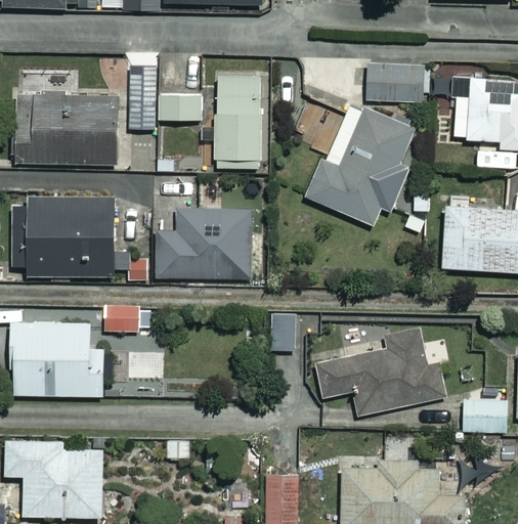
[(90,0),(0,0),(0,10),(90,12),(90,0)]
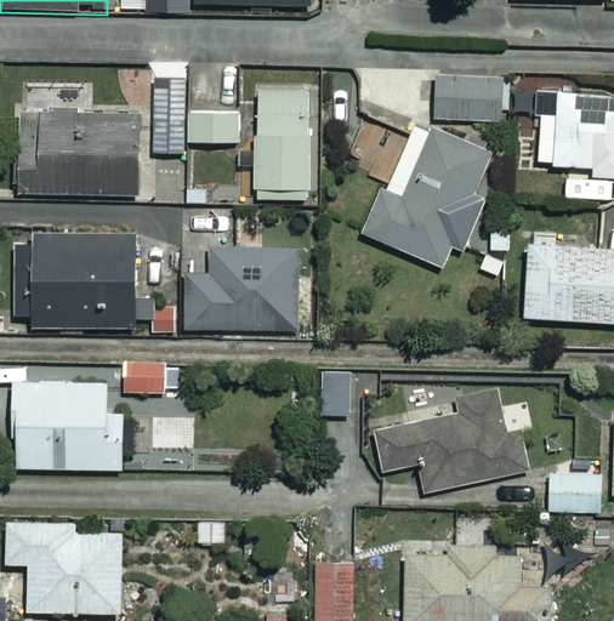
[(185,11),(183,0),(115,0),(115,12),(185,11)]
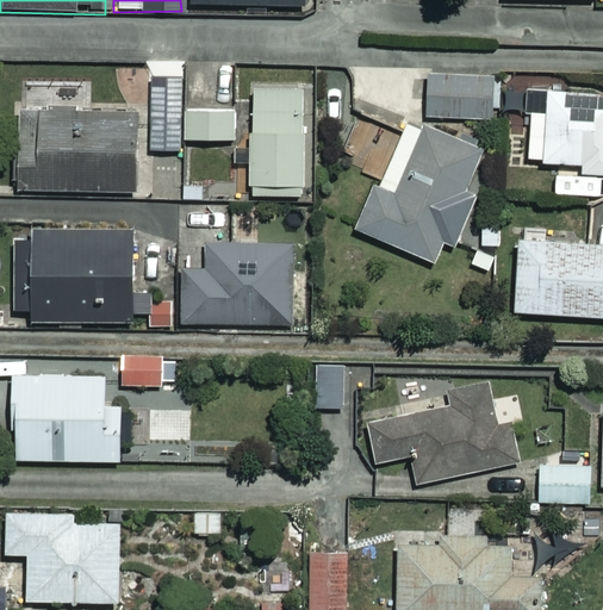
[(427,119),(491,118),(491,93),(496,93),(496,75),(427,76),(427,119)]
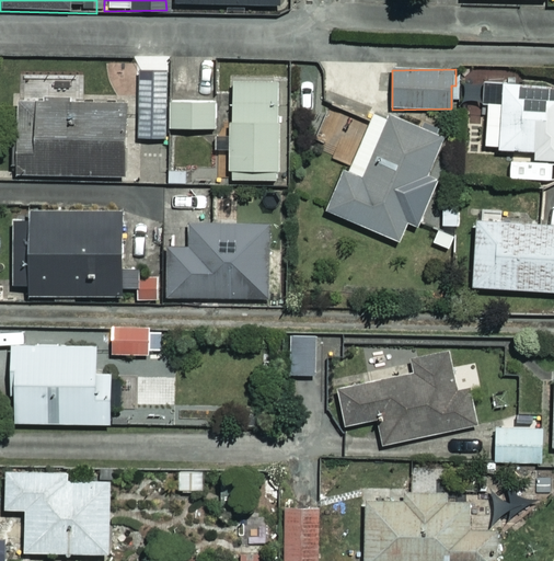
[(45,76),(45,102),(18,101),(16,174),(125,176),(126,103),(69,102),(69,77),(45,76)]
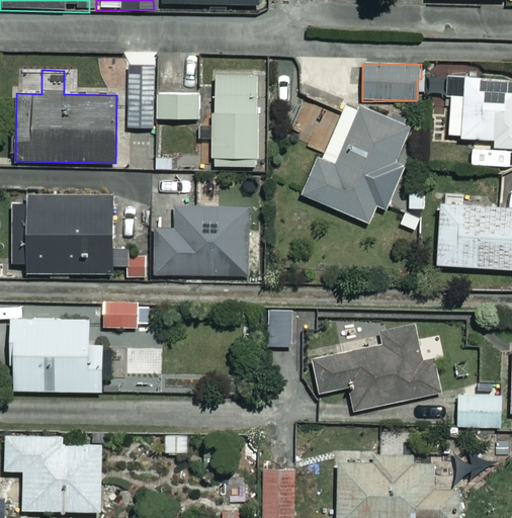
[(152,72),(124,72),(122,127),(151,128),(152,72)]
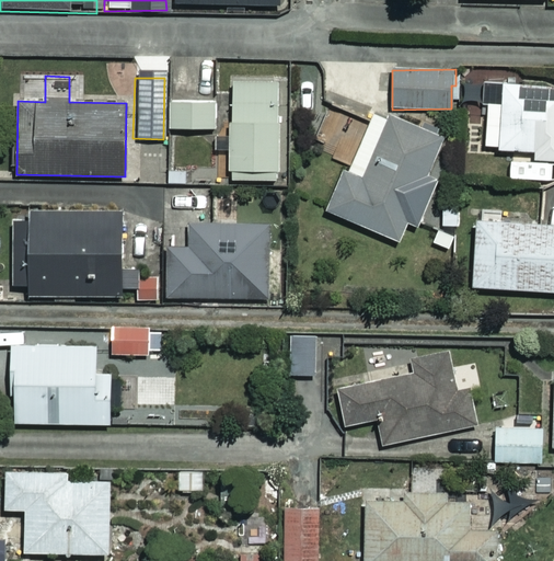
[(231,81),(230,136),(215,135),(215,151),(230,151),(229,179),(279,180),(281,82),(231,81)]
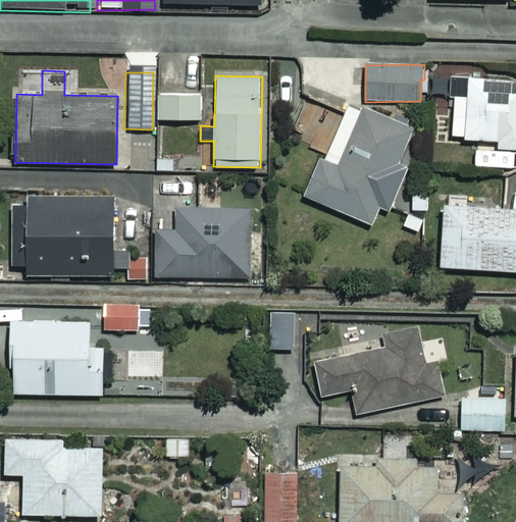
[(453,97),(451,138),(463,138),(463,144),(515,146),(515,80),(468,79),(467,98),(453,97)]
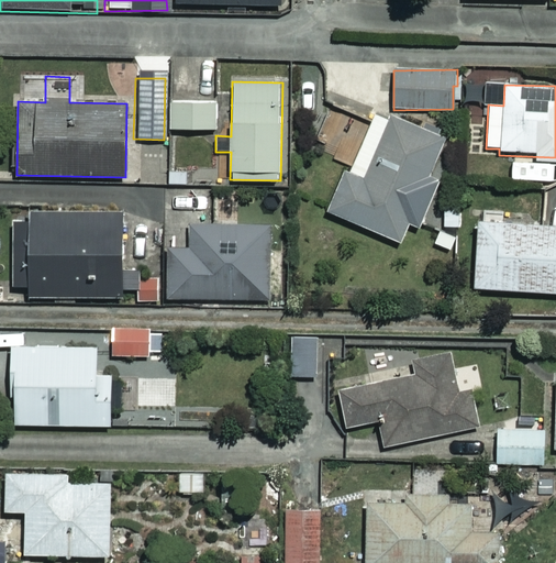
[(217,129),(217,100),(171,100),(171,129),(217,129)]
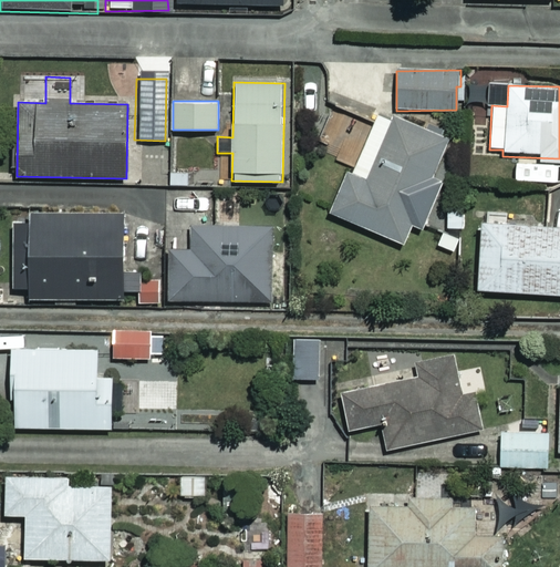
[(449,138),(380,107),(352,173),(348,172),(329,213),(402,245),(449,138)]
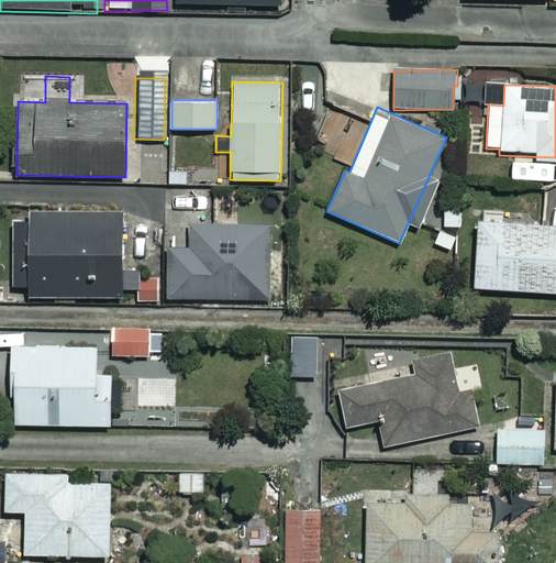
[(30,211),(30,224),(12,224),(12,287),(29,287),(29,297),(121,298),(122,212),(30,211)]
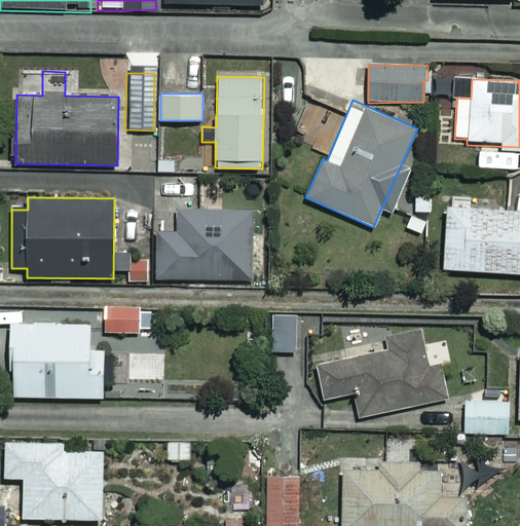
[(519,211),(447,208),(444,269),(519,273),(519,211)]
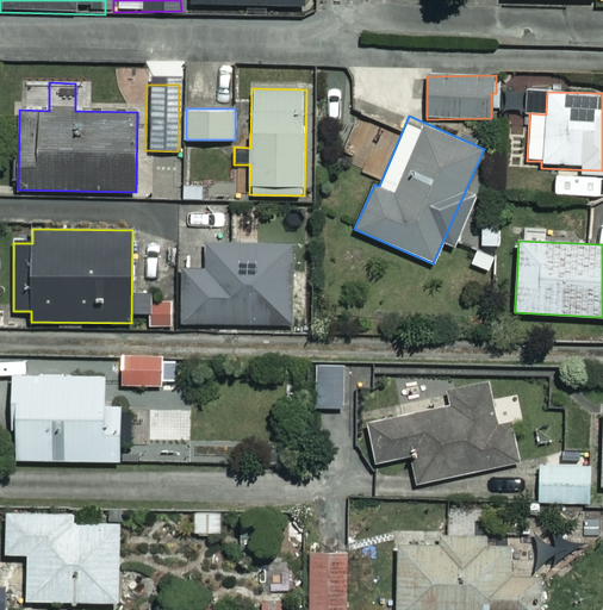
[(290,244),(205,244),(205,271),(180,272),(180,328),(291,327),(290,244)]
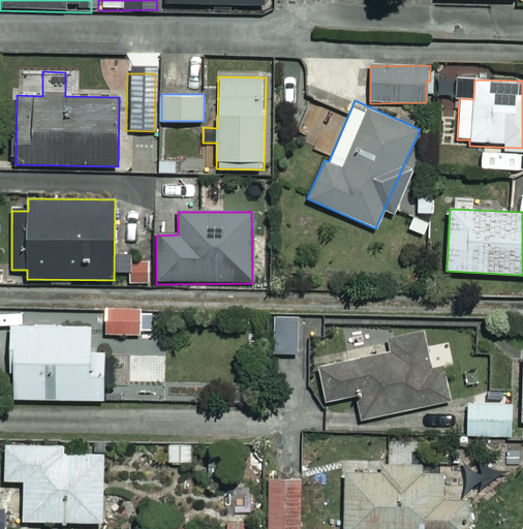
[(105,311),(104,335),(118,335),(118,343),(134,344),(135,332),(152,333),(153,313),(105,311)]
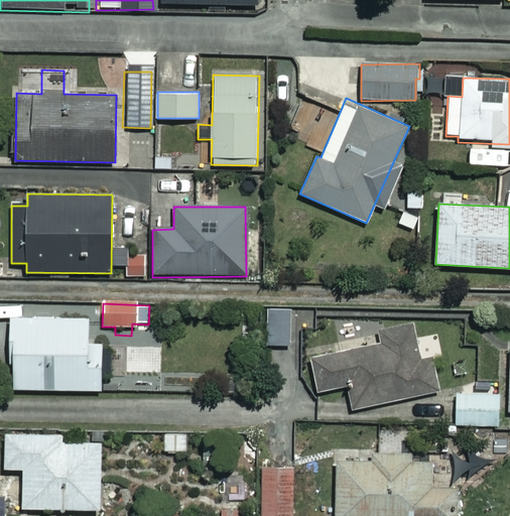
[(290,311),(266,310),(266,345),(289,346),(290,311)]
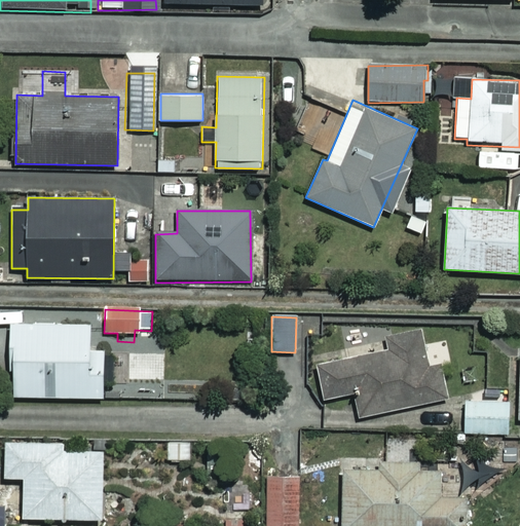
[(91,324),(7,325),(8,369),(13,369),(14,397),(104,396),(104,350),(91,350),(91,324)]
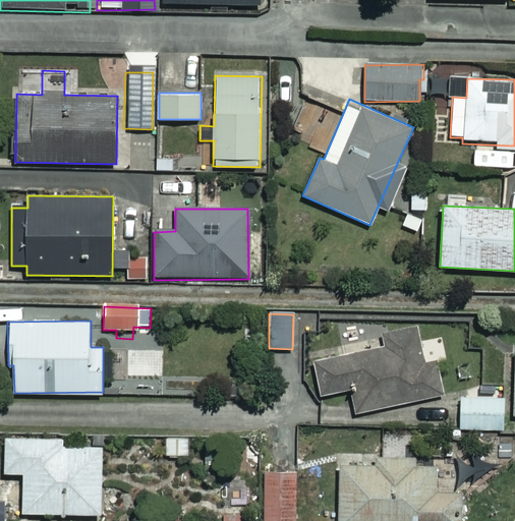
[(424,362),(418,328),(382,335),(384,349),(312,363),(320,398),(347,392),(351,413),(440,397),(433,361),(424,362)]
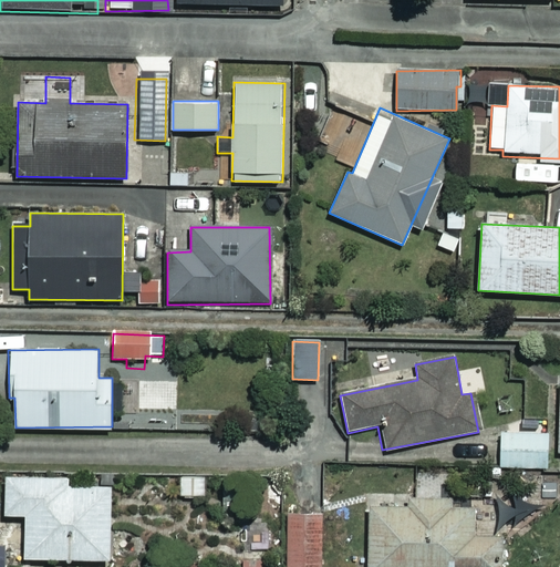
[(547,434),(496,433),(495,466),(546,467),(547,434)]
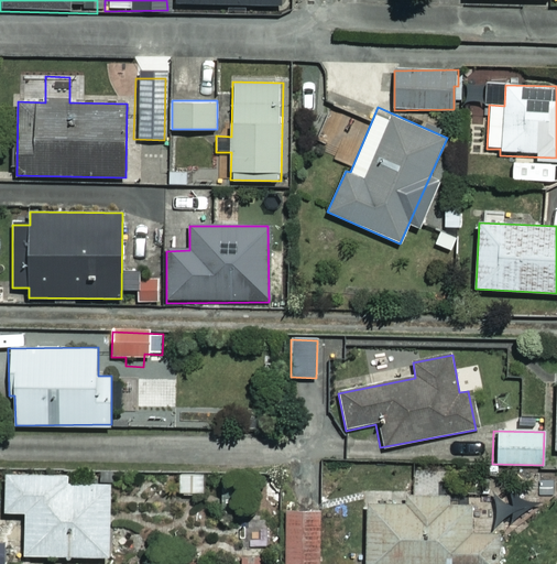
[(68,475),(6,476),(7,513),(23,513),(24,556),(111,554),(110,481),(69,483),(68,475)]
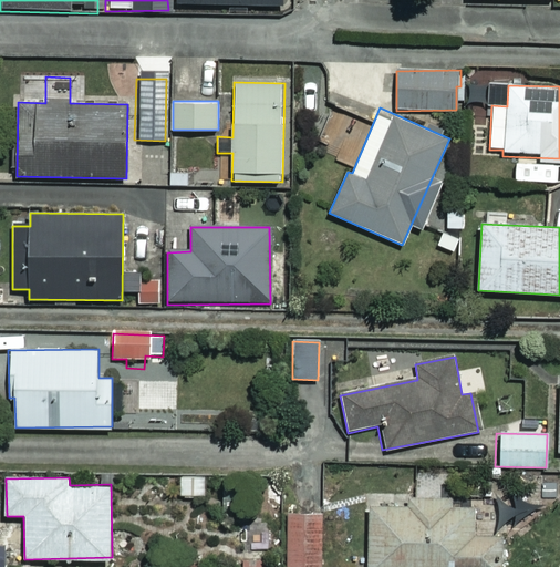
[(473,498),(370,497),(367,566),(498,566),(499,532),(473,532),(473,498)]
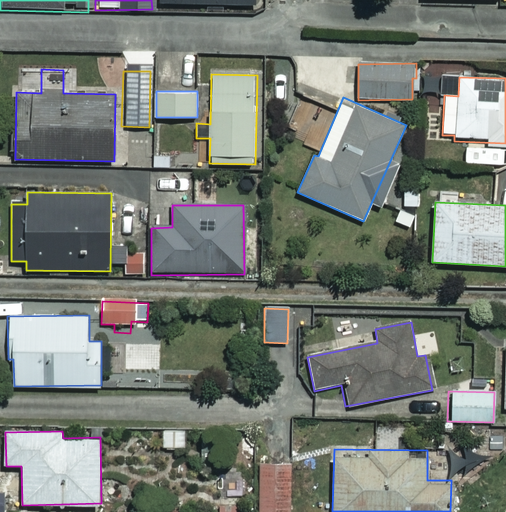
[(294,511),(293,463),(258,464),(259,511),(294,511)]
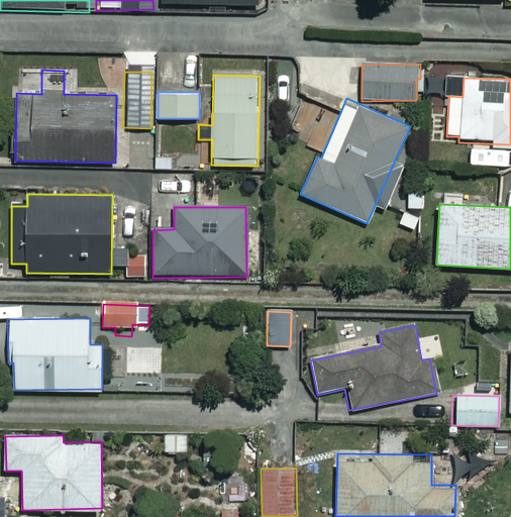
[(236,516),(235,486),(218,487),(218,516),(236,516)]
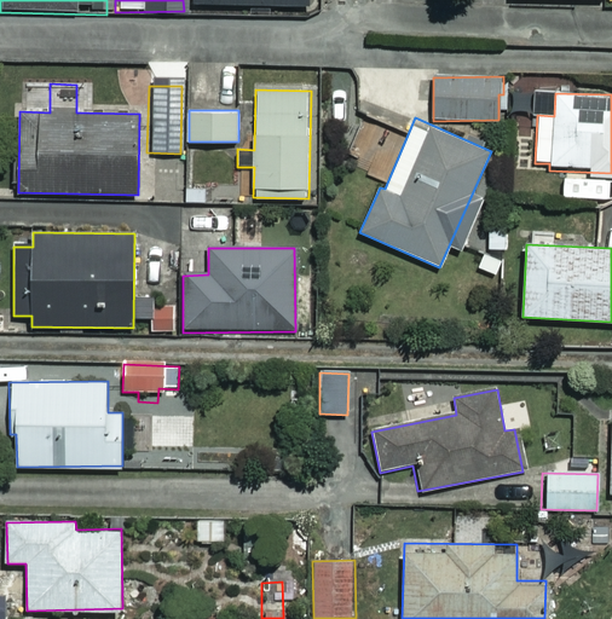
[(0,618),(10,618),(10,594),(0,594),(0,618)]
